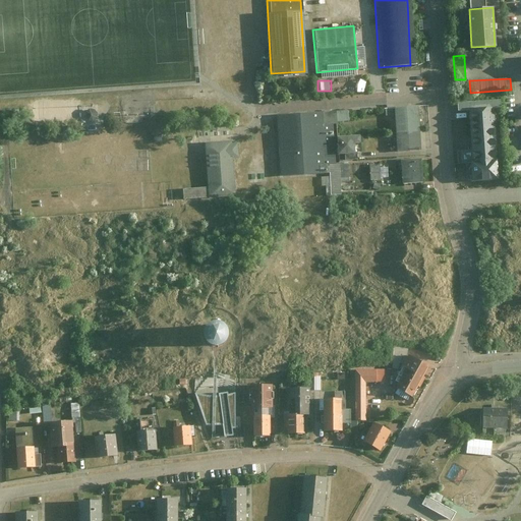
[(458,110),(469,109),(472,150),(458,151),(458,161),(474,160),(496,159),(493,108),(498,108),(497,99),(457,101),(458,110)]
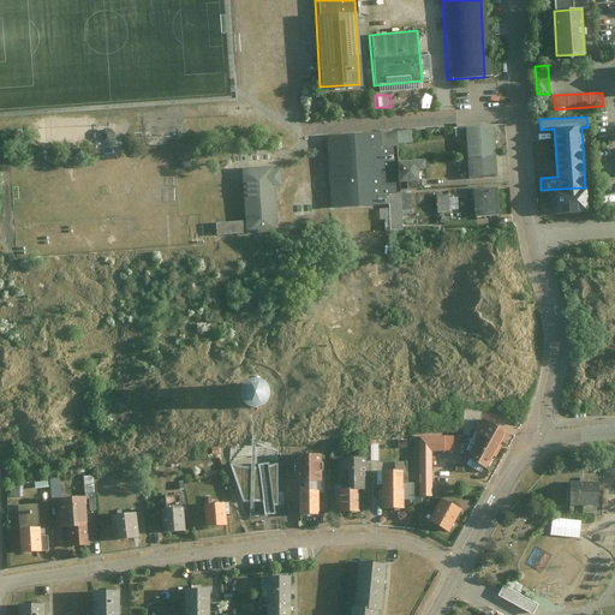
[(494,151),(491,126),(464,127),(465,154),(494,151)]
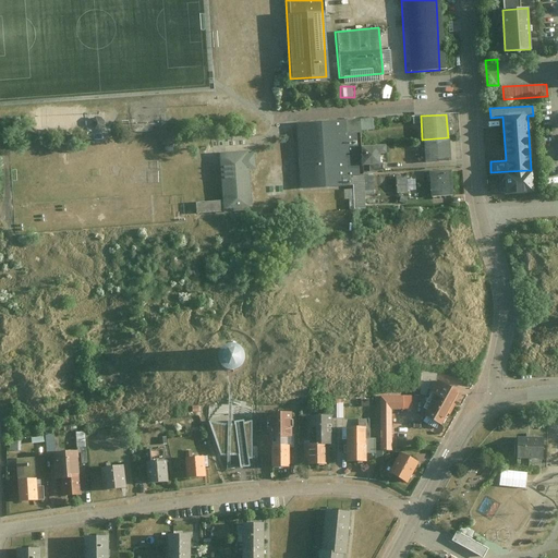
[(106,128),(105,117),(95,118),(96,129),(106,128)]
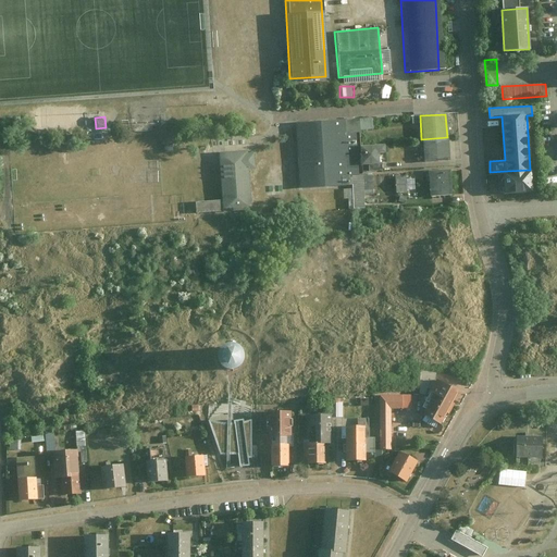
[(342,118),(291,121),(295,188),(346,185),(345,173),(354,173),(351,132),(343,132),(342,118)]
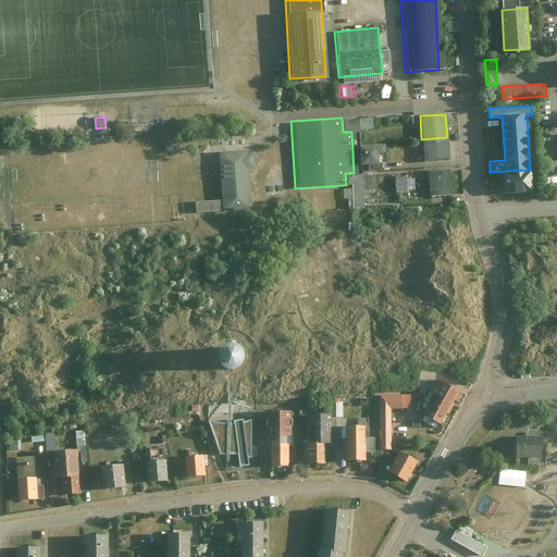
[(448,159),(447,137),(421,139),(422,161),(448,159)]
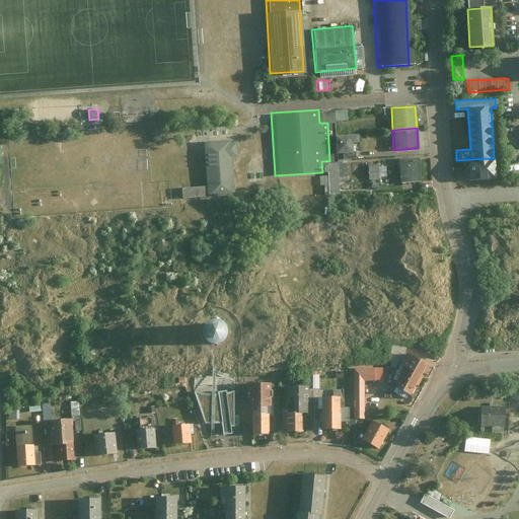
[(205,196),(231,194),(228,156),(234,156),(233,141),(227,141),(227,139),(202,141),(205,196)]
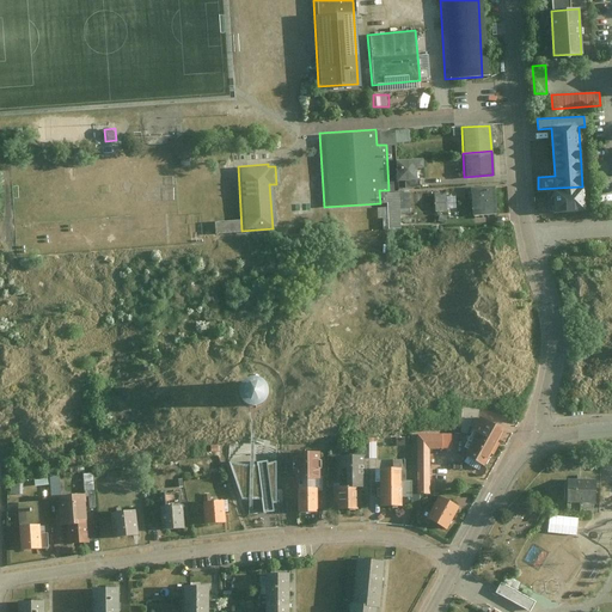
[(582,187),(557,188),(558,212),(583,209),(582,187)]
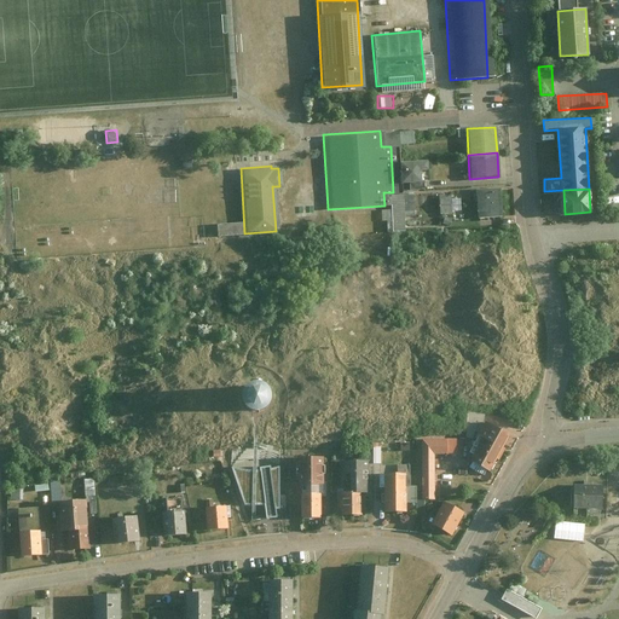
[(499,217),(498,191),(473,192),(475,218),(499,217)]
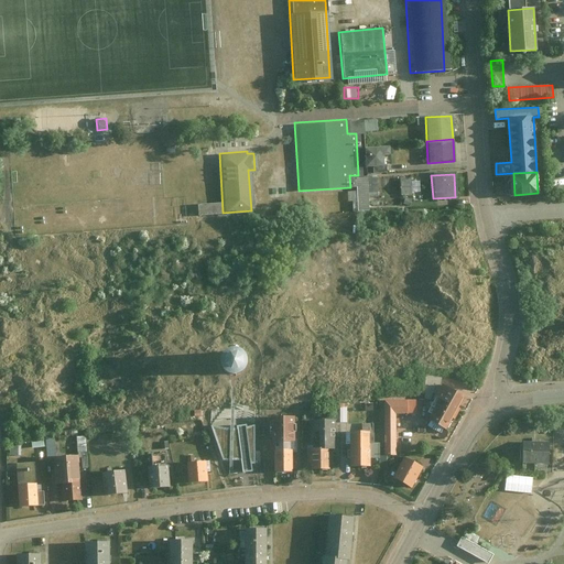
[(402,177),(403,193),(422,192),(422,181),(413,181),(413,176),(402,177)]
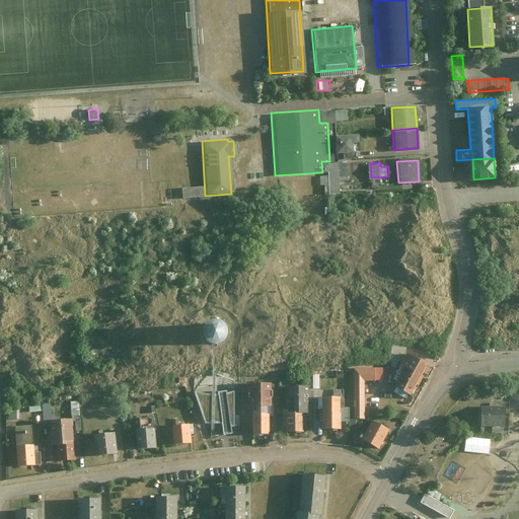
[(225,336),(225,330),(222,325),(217,322),(211,322),(207,325),(204,330),(204,337),(207,342),(212,345),(215,345),(217,345),(222,342),(225,336)]
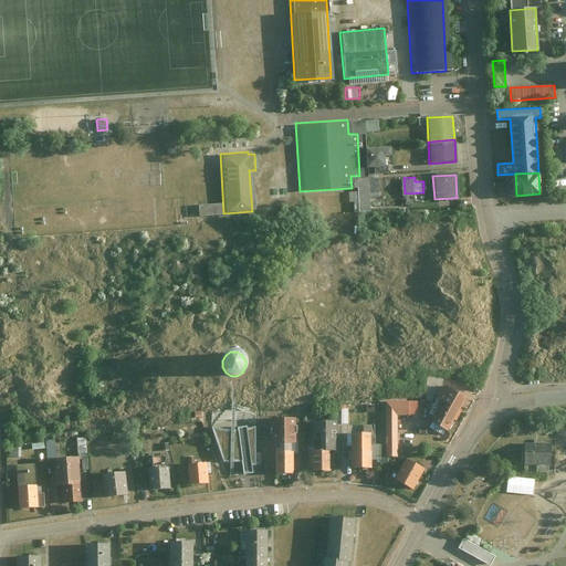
[(449,431),(467,397),(444,385),(427,419),(449,431)]
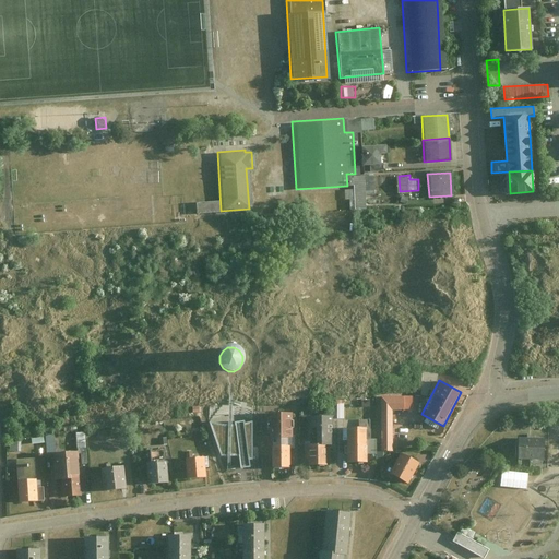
[(380,451),(392,451),(392,411),(413,409),(413,395),(379,396),(379,409),(380,409),(380,451)]
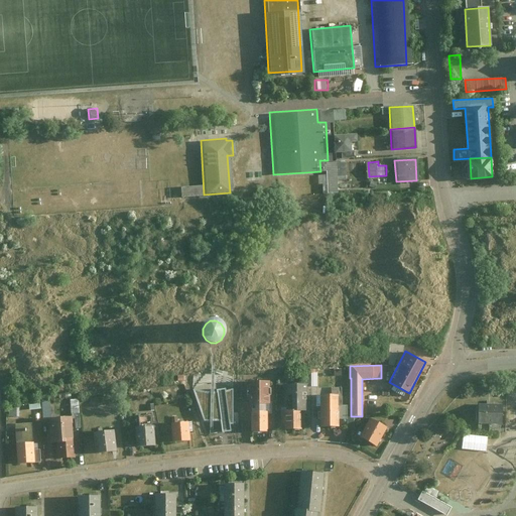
[(271,414),(271,381),(249,381),(249,404),(248,404),(248,412),(251,412),(252,432),(269,432),(269,414),(271,414)]
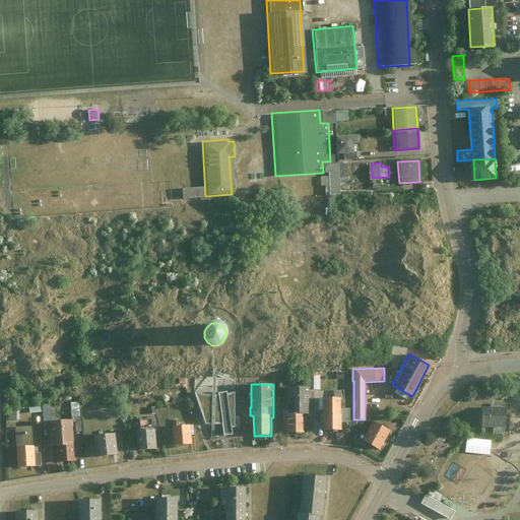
[(312,412),(311,387),(289,387),(290,398),(296,398),(296,413),(305,413),(312,412)]
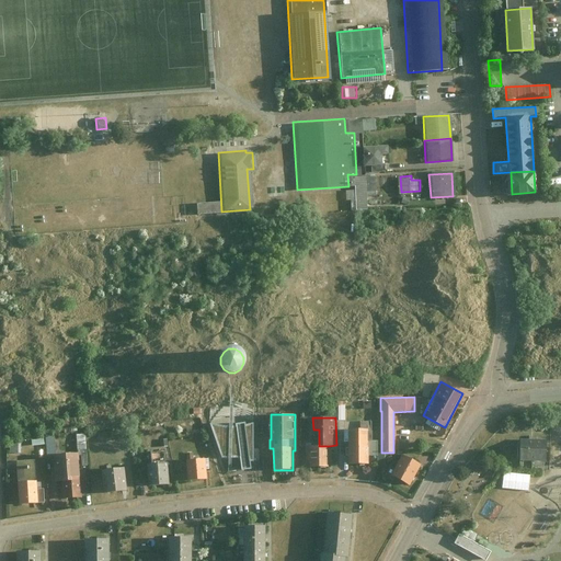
[(247,470),(251,469),(251,461),(253,460),(253,423),(247,424),(241,425),(233,426),(228,426),(222,425),(217,424),(210,423),(221,457),(240,457),(241,470),(247,470)]
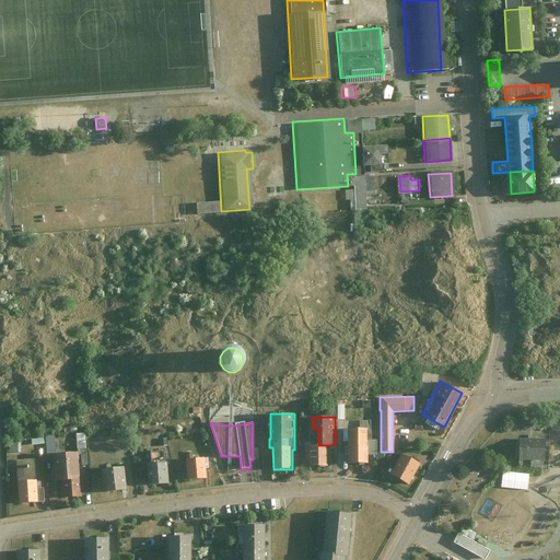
[(349,464),(368,463),(366,428),(348,428),(349,464)]
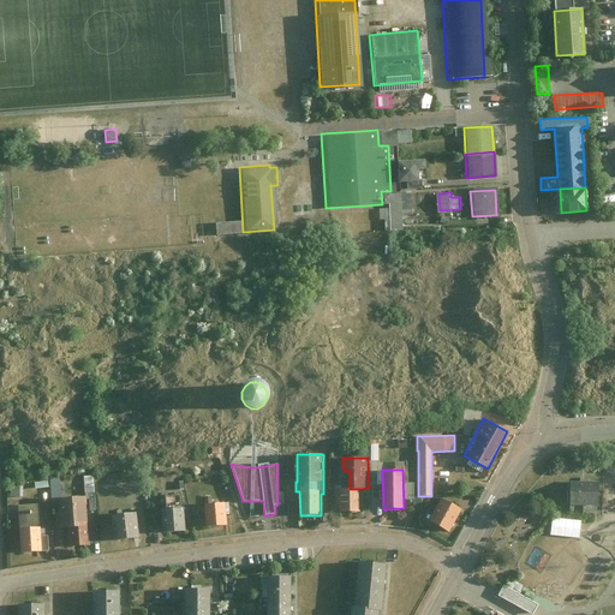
[(37,479),(37,487),(53,487),(54,499),(63,499),(61,478),(37,479)]
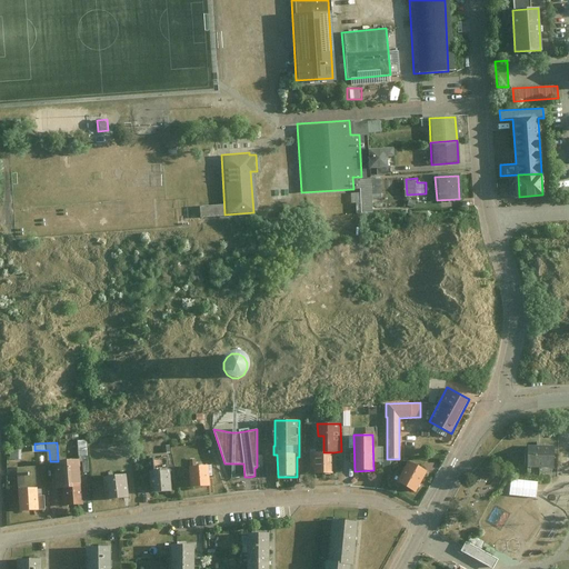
[(553,446),(527,446),(527,466),(553,467),(553,446)]
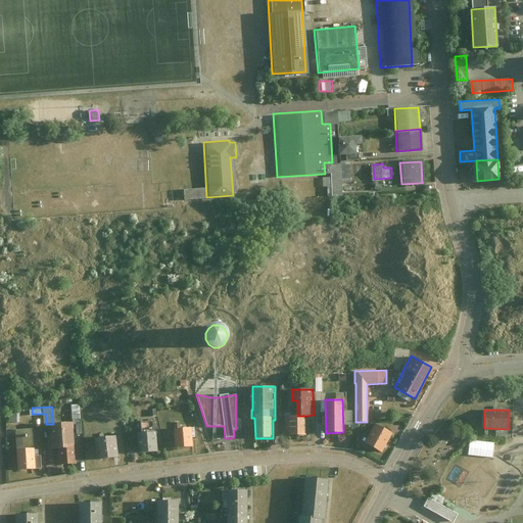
[(291,434),(307,434),(306,416),(297,416),(286,416),(286,430),(291,430),(291,434)]
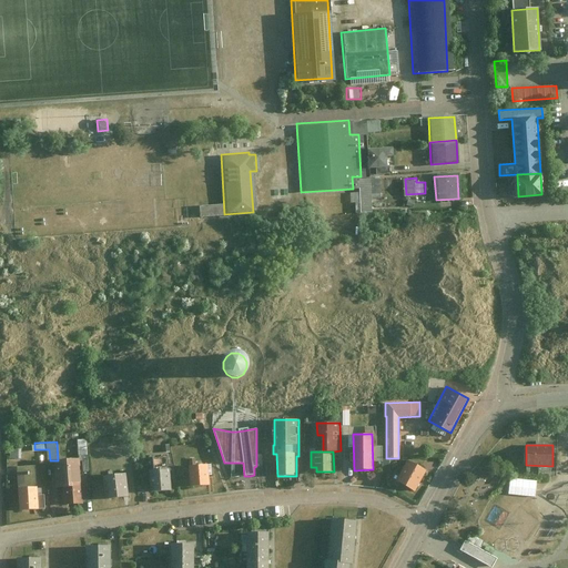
[(395,483),(414,493),(427,469),(407,459),(395,483)]
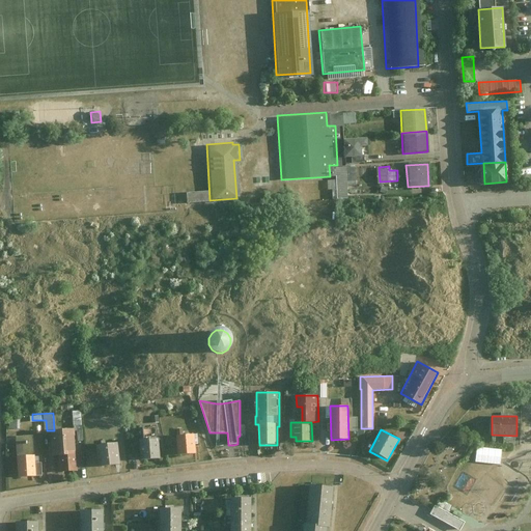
[(59,472),(78,471),(75,431),(51,434),(53,457),(57,456),(59,472)]
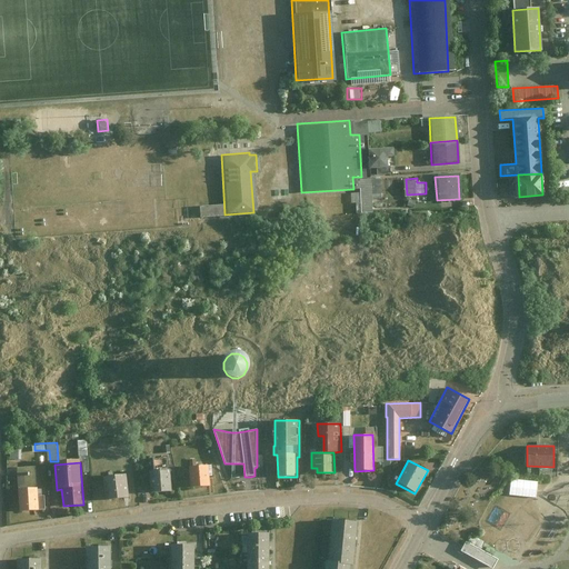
[(209,486),(208,465),(189,466),(190,487),(209,486)]
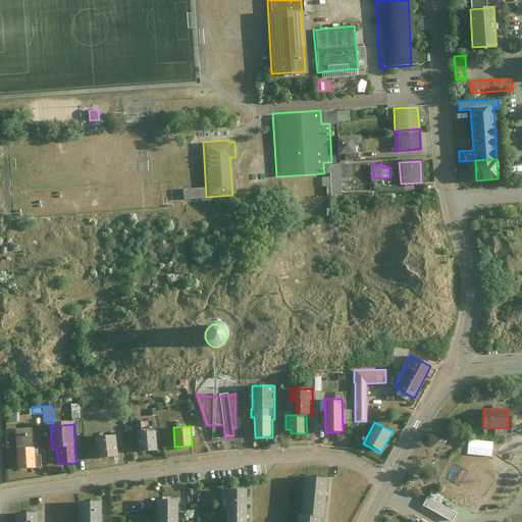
[(16,471),(35,469),(32,428),(13,430),(16,471)]
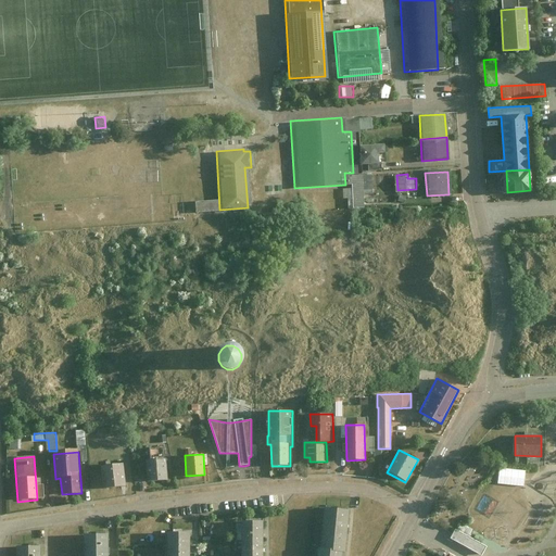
[(148,481),(167,480),(166,457),(147,459),(148,481)]
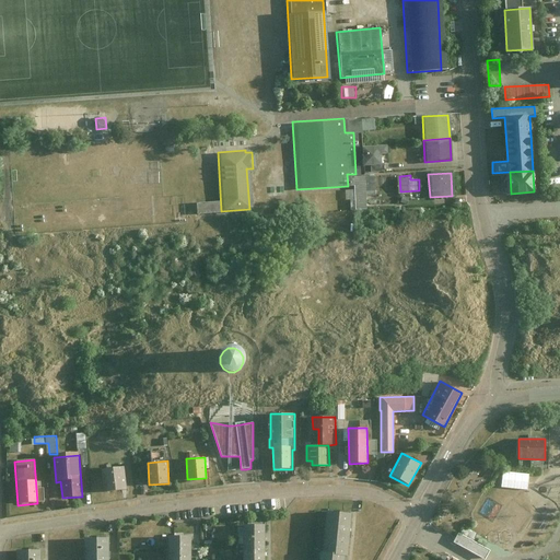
[(104,492),(126,489),(124,466),(102,469),(104,492)]
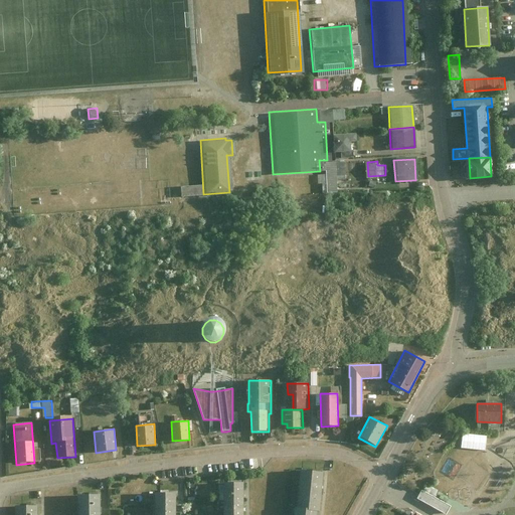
[(486,436),(462,435),(461,448),(485,450),(486,436)]
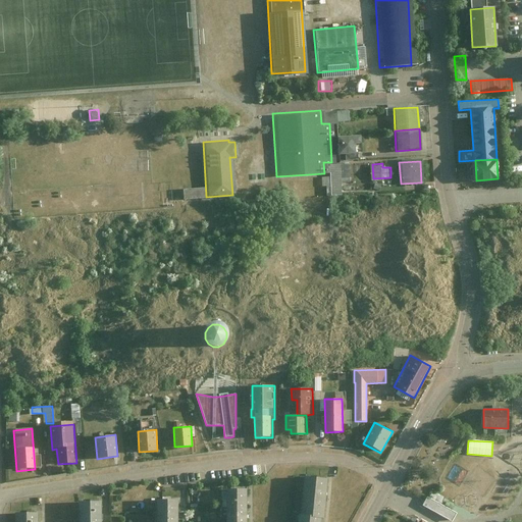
[(327,475),(303,473),(299,514),(319,515),(323,516),(327,475)]
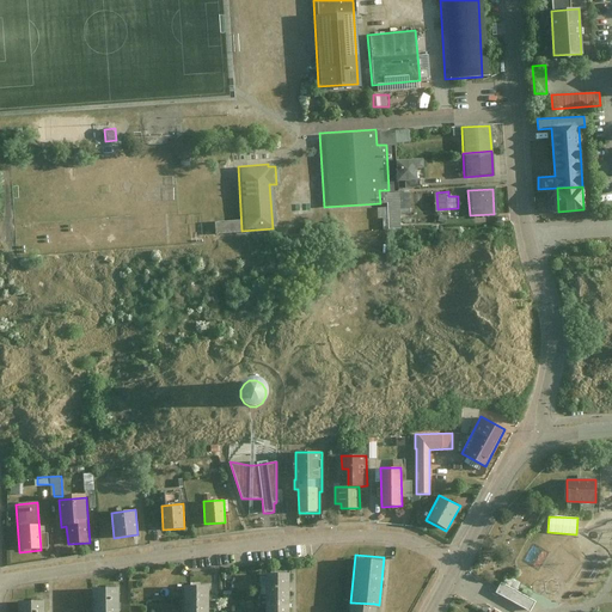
[(287,611),(287,571),(262,571),(262,611),(287,611)]
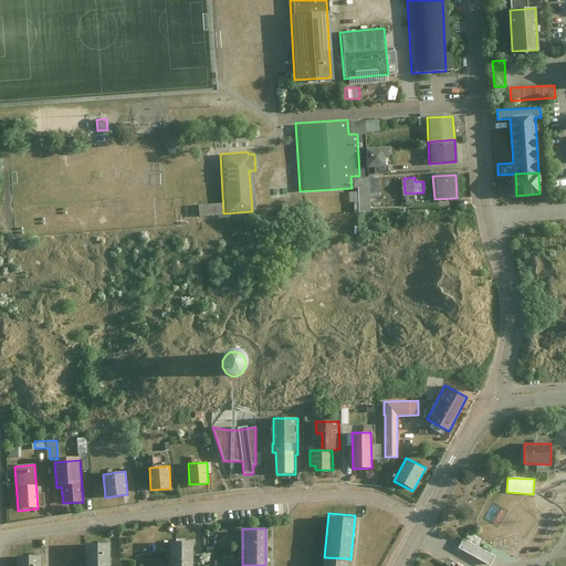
[(463,540),(459,547),(491,565),(495,557),(463,540)]
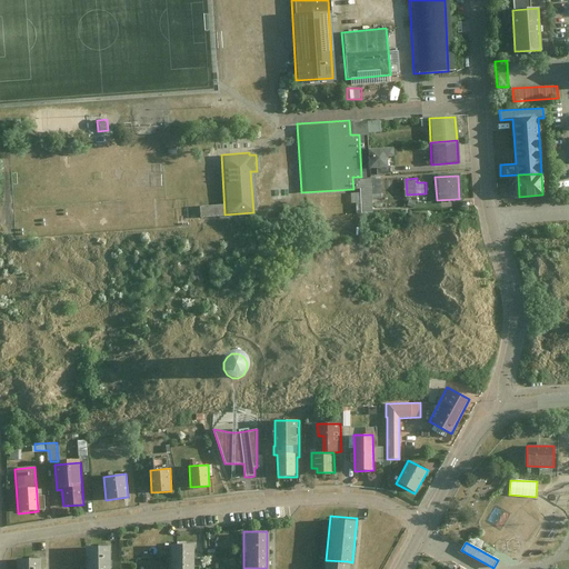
[(108,568),(109,543),(86,543),(85,568),(108,568)]
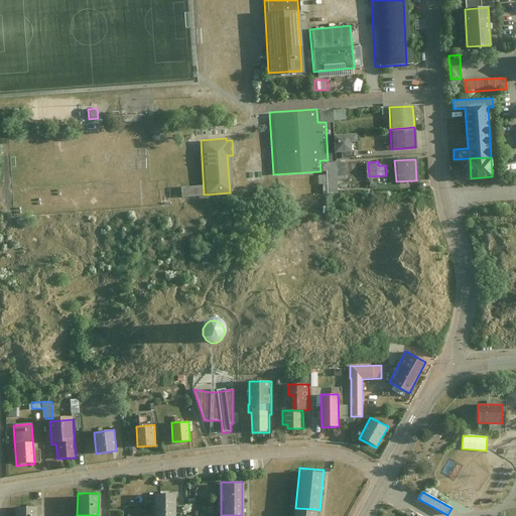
[(173,515),(173,493),(153,494),(153,515),(173,515)]
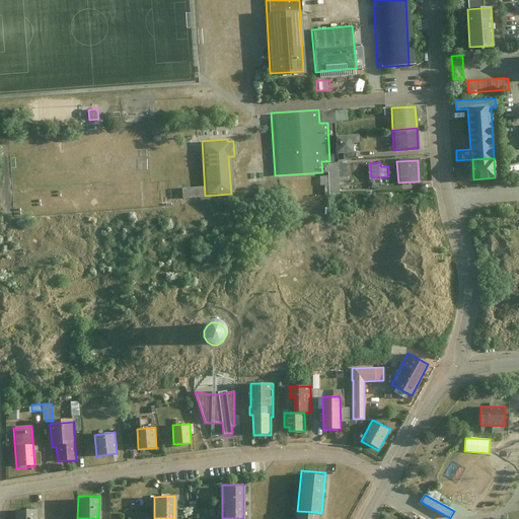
[(34,518),(35,507),(12,507),(12,518),(34,518)]
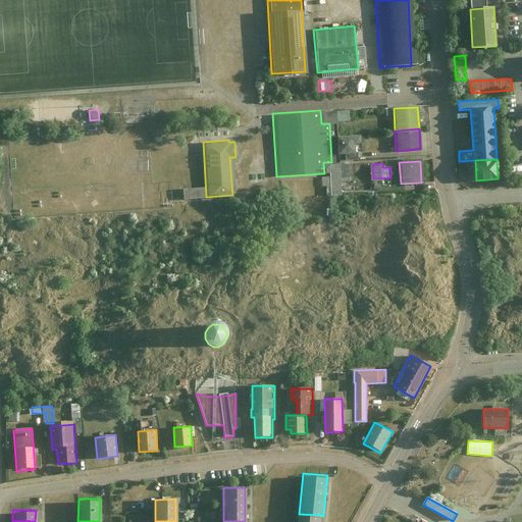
[(296,521),(317,521),(319,515),(299,514),(297,513),(296,521)]
